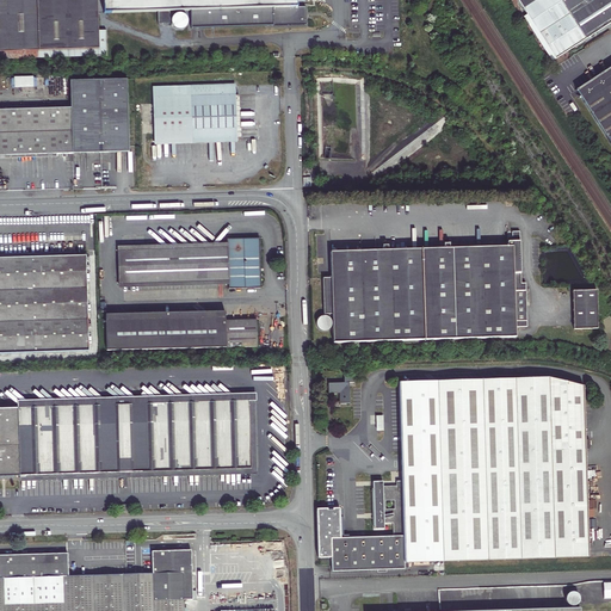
[(106,26),(98,26),(97,0),(0,0),(0,51),(106,49),(106,26)]
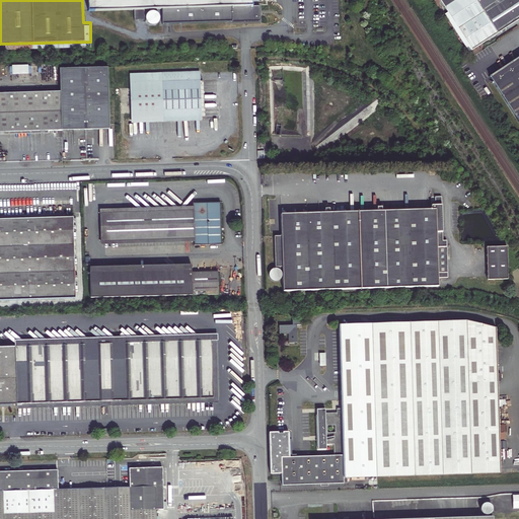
[(88,0),(89,12),(134,10),(135,20),(145,19),(145,10),(162,10),(162,24),(261,21),(261,6),(253,6),(252,0),(88,0)]
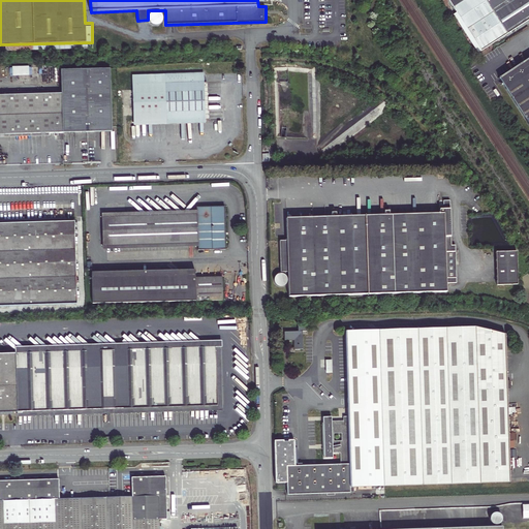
[(528,0),(447,0),(457,12),(454,14),(478,54),(509,33),(510,35),(519,30),(518,28),(528,20),(528,0)]
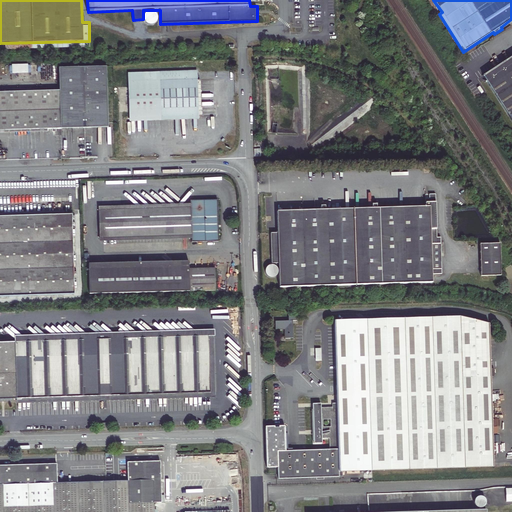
[(511,56),(480,77),(511,127),(511,56)]
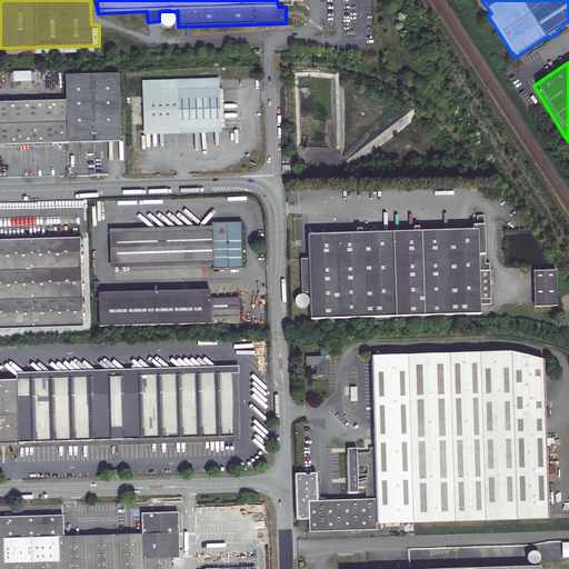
[(32,71),(12,71),(12,81),(33,80),(32,71)]
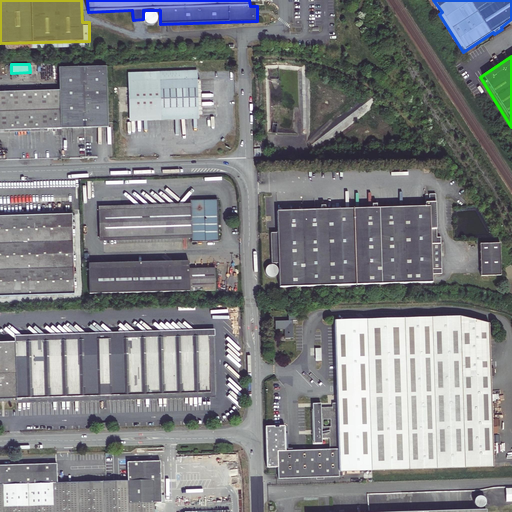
[(63,128),(108,127),(106,66),(59,67),(59,90),(47,91),(9,92),(0,91),(0,130),(35,129),(48,129),(63,128)]
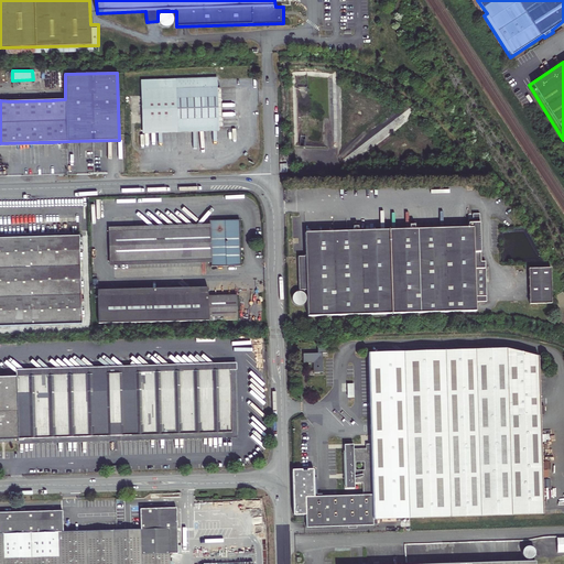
[(217,78),(141,80),(142,130),(218,128),(217,88),(217,78)]
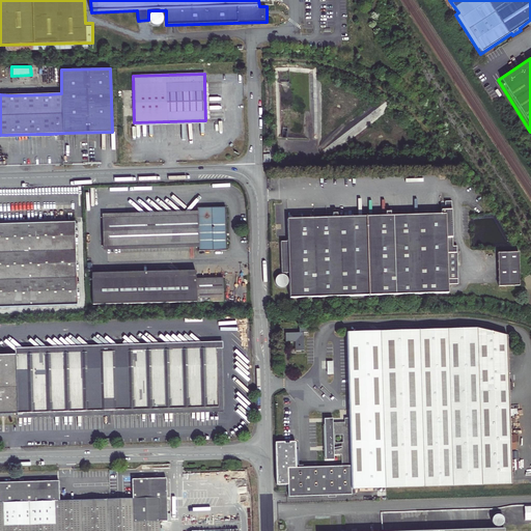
[(286,218),(289,297),(448,292),(448,285),(454,285),(453,278),(458,278),(456,246),(453,246),(451,200),(445,200),(446,208),(441,210),(441,214),(393,216),(393,211),(387,211),(387,216),(346,217),(346,212),(340,212),(340,217),(286,218)]
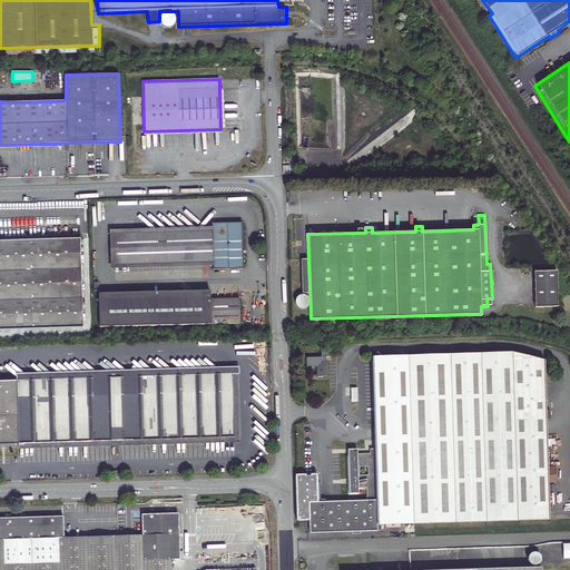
[(209,232),(108,236),(109,266),(210,263),(210,269),(239,269),(238,224),(209,225),(209,232)]
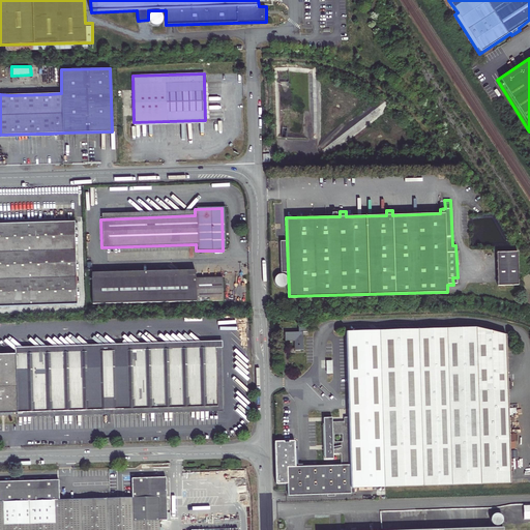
[(0,308),(77,305),(74,222),(0,224),(0,308)]
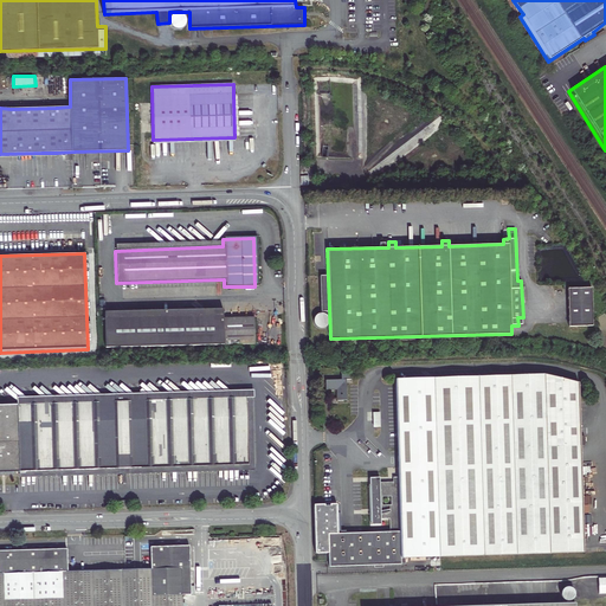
[(592,288),(568,289),(569,327),(593,326),(592,288)]
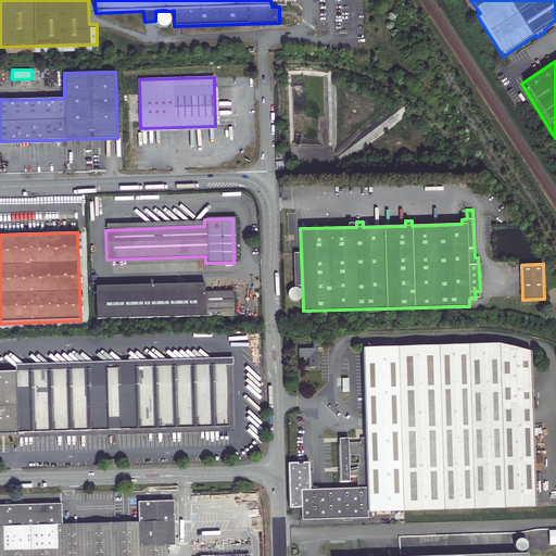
[(201,285),(93,289),(95,321),(231,317),(230,292),(202,293),(201,285)]
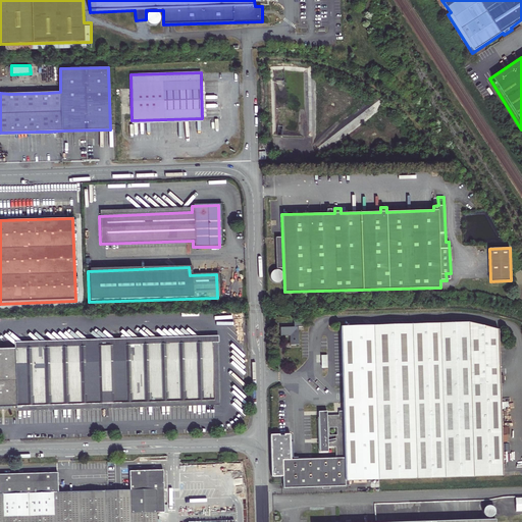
[(346,480),(503,475),(500,380),(504,380),(504,375),(500,374),(499,329),(469,322),(341,326),(344,411),(341,411),(341,415),(324,416),(324,419),(319,420),(320,453),(328,453),(328,448),(336,448),(336,458),(284,460),(285,486),(346,485),(346,480)]
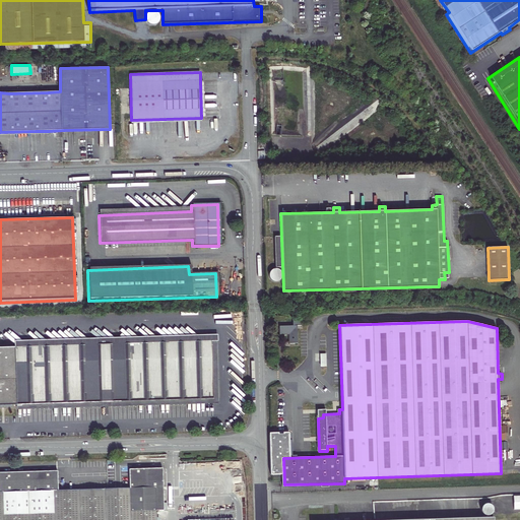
[(299,323),(289,323),(289,330),(276,330),(276,339),(286,339),(286,347),(295,347),(294,330),(299,329),(299,323)]
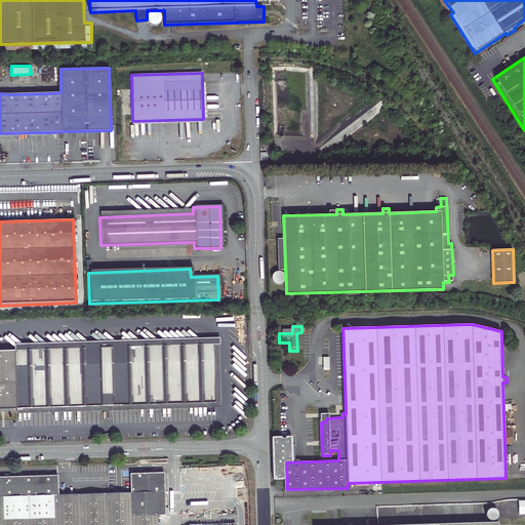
[(15,352),(0,352),(0,411),(223,405),(220,339),(15,346),(15,352)]
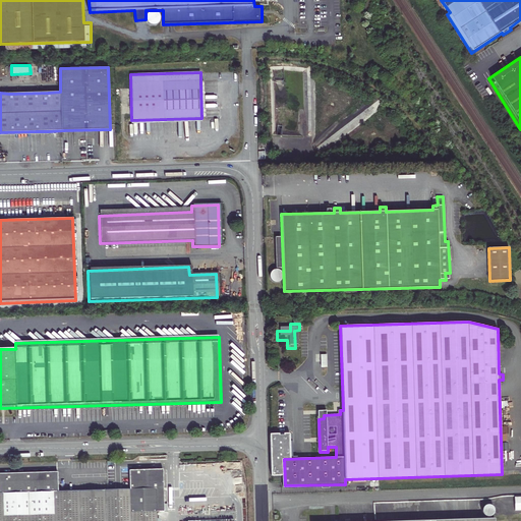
[(0,520),(154,520),(154,511),(162,511),(160,475),(153,469),(126,470),(127,489),(55,491),(55,472),(0,473),(0,520)]
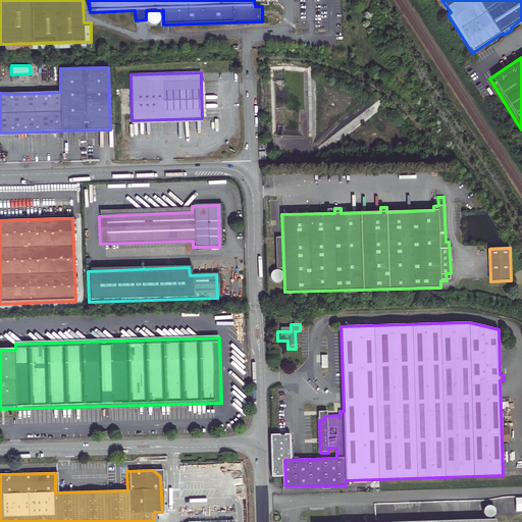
[(485,506),(482,515),(491,519),(496,509),(485,506)]
